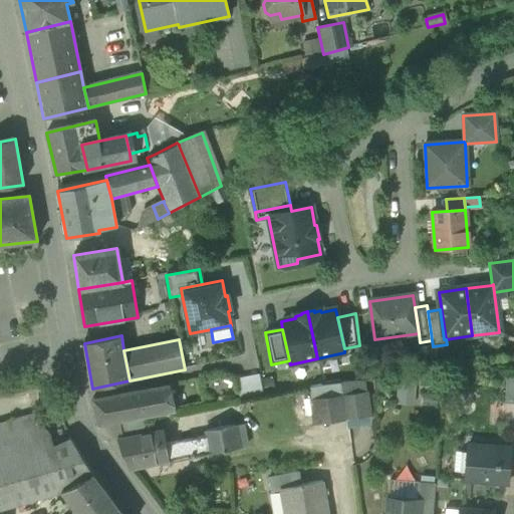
[(259,374),(237,378),(241,400),(263,396),(259,374)]
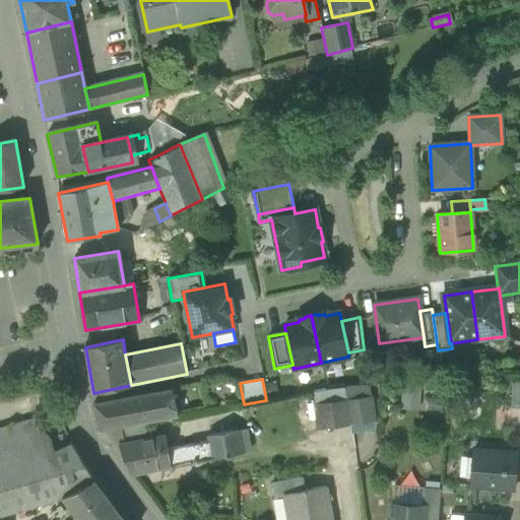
[(519,382),(512,382),(511,407),(519,407),(519,382)]
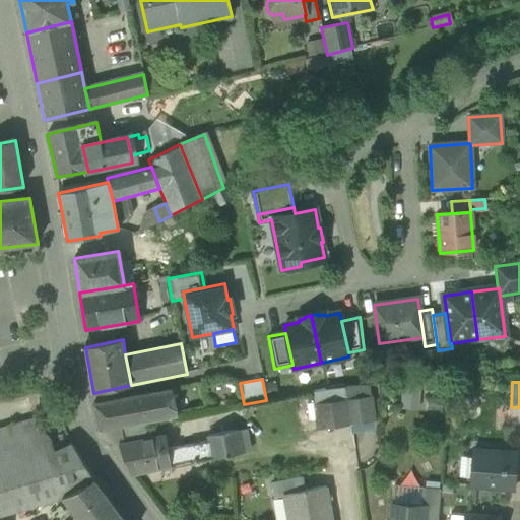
[(369,385),(344,387),(346,399),(371,396),(369,385)]
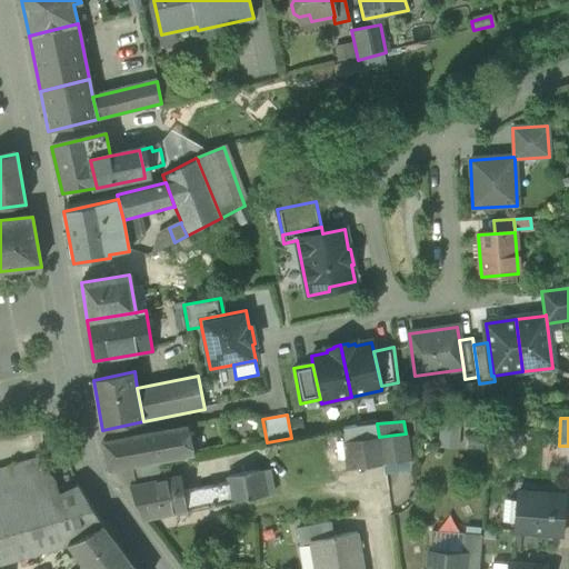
[(458,423),(442,423),(441,445),(457,445),(458,423)]
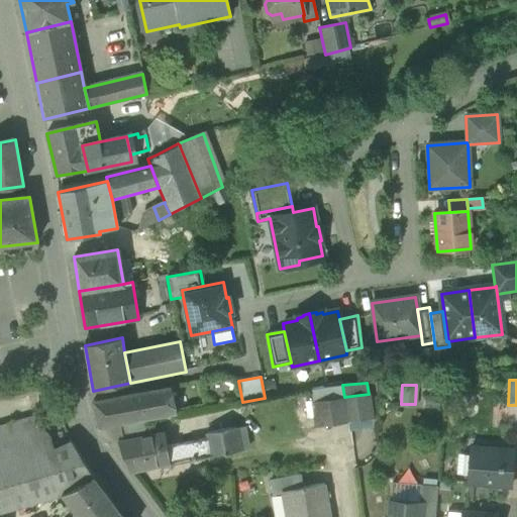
[(323,387),(312,388),(315,404),(325,402),(325,400),(323,387)]
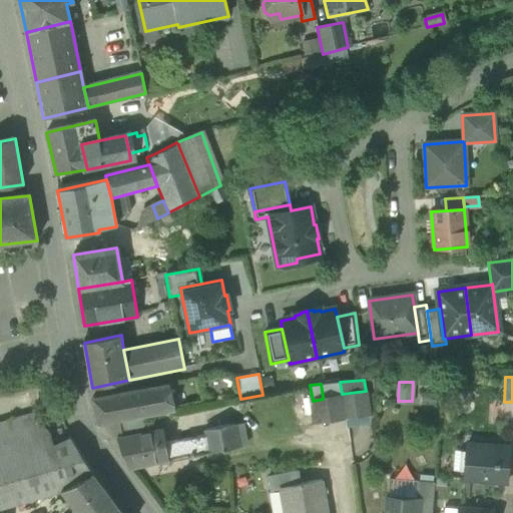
[(169,386),(94,399),(93,399),(91,399),(98,424),(100,424),(116,421),(146,415),(175,410),(169,386)]
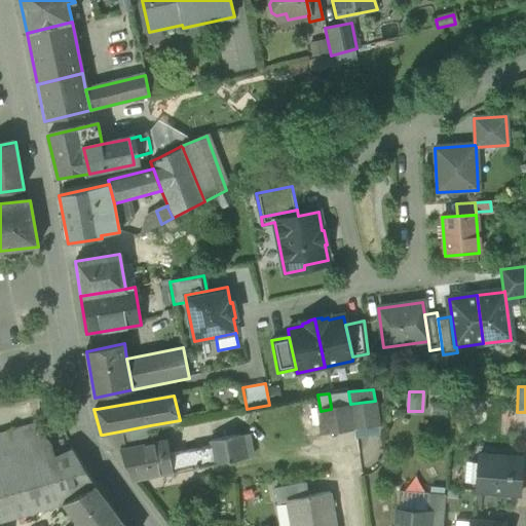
[(375,401),(350,404),(353,429),(378,425),(375,401)]
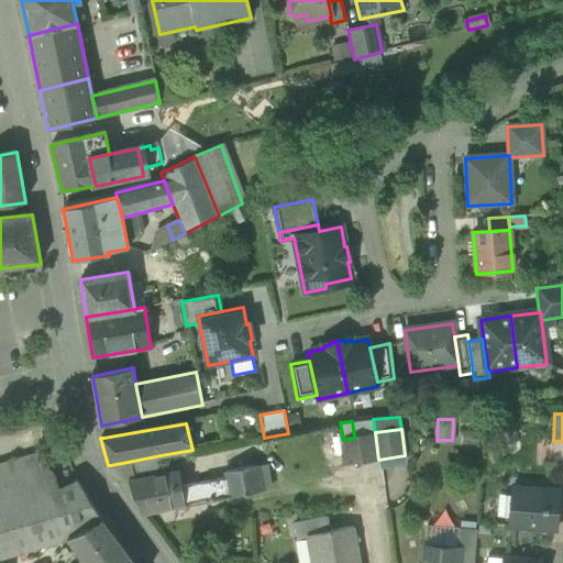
[(343,440),(346,464),(378,460),(375,432),(354,435),(354,438),(343,440)]
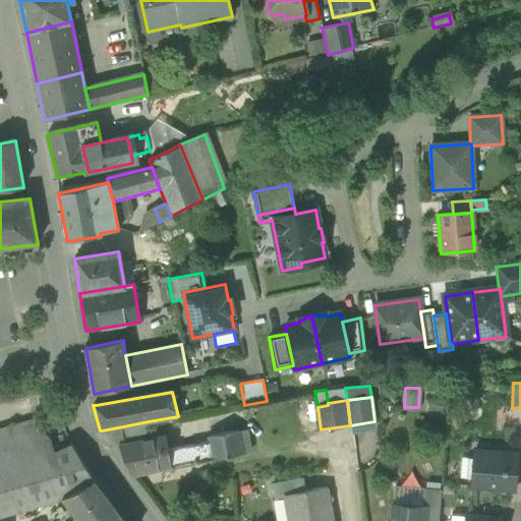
[(35,419),(0,428),(0,454),(51,440),(35,419)]
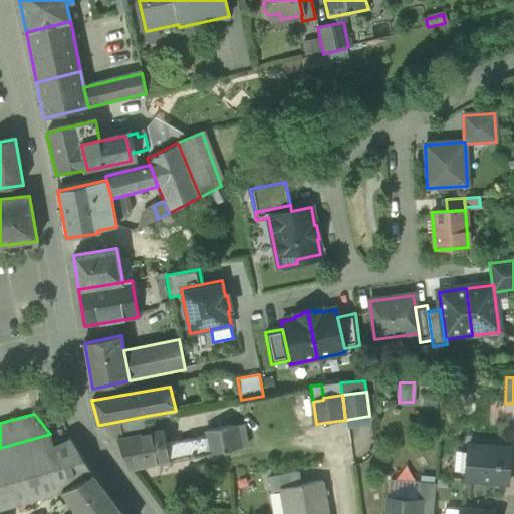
[(147,416),(116,422),(119,439),(151,433),(147,416)]
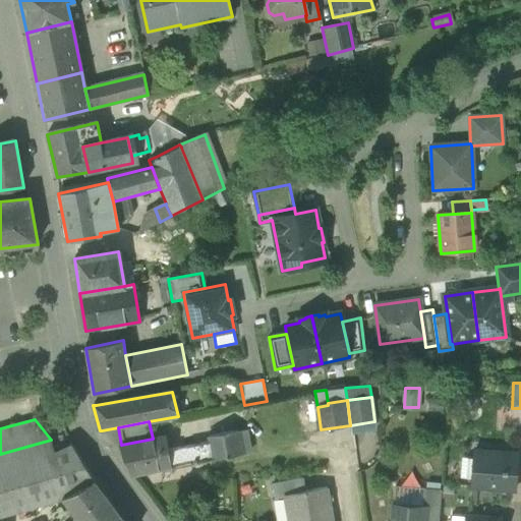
[(239,430),(208,437),(209,443),(212,460),(243,454),(239,430)]
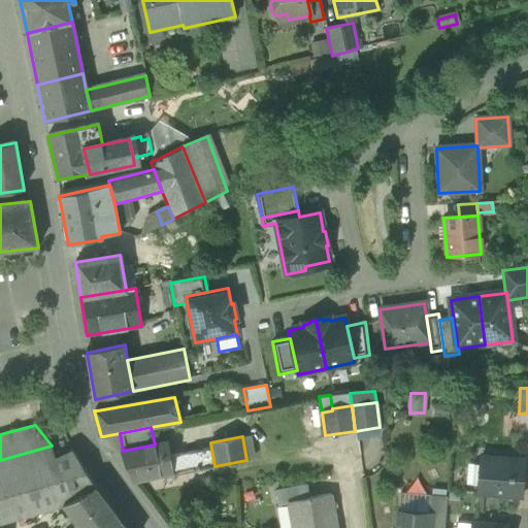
[(123,451),(122,451),(122,450),(120,451),(133,483),(173,474),(170,456),(168,441),(155,444),(123,451)]
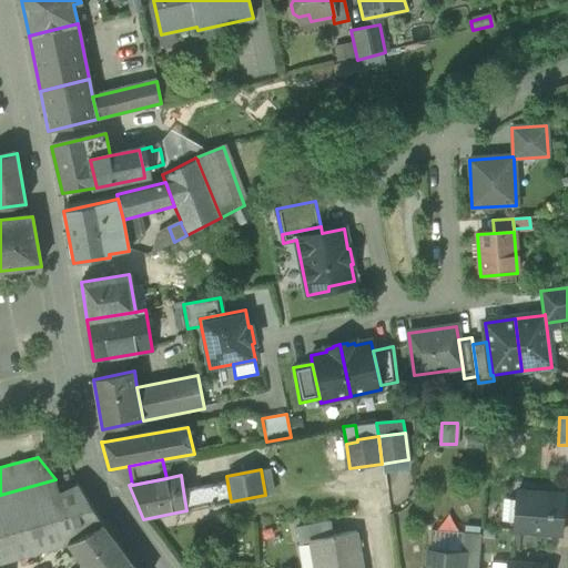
[(56,479),(0,495),(0,519),(12,560),(73,541),(73,540),(82,536),(103,525),(102,523),(78,484),(59,493),(56,479)]
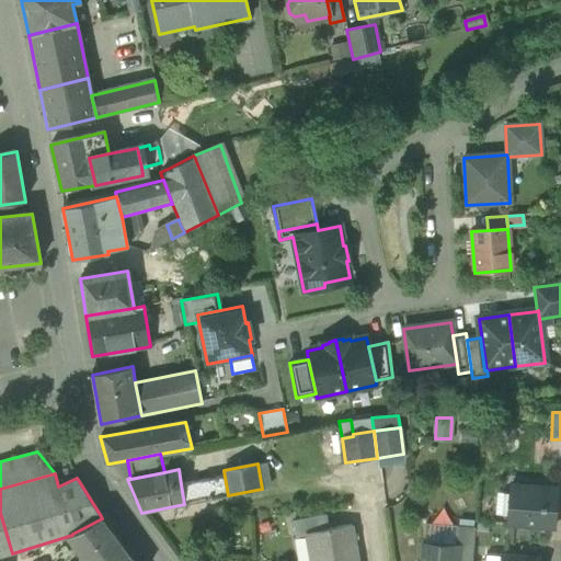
[(225,477),(181,484),(184,504),(228,495),(225,477)]
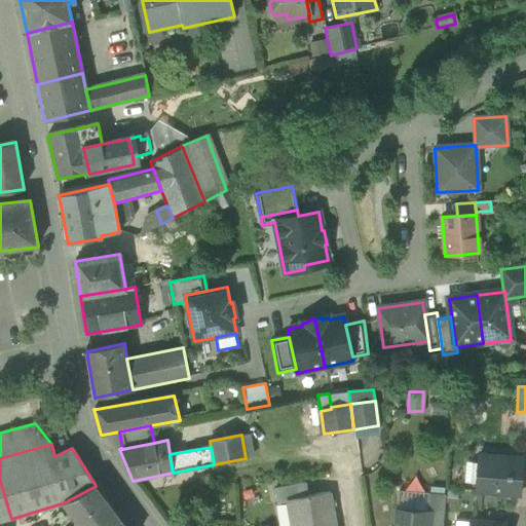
[(523,459),(478,455),(475,490),(520,493),(523,459)]
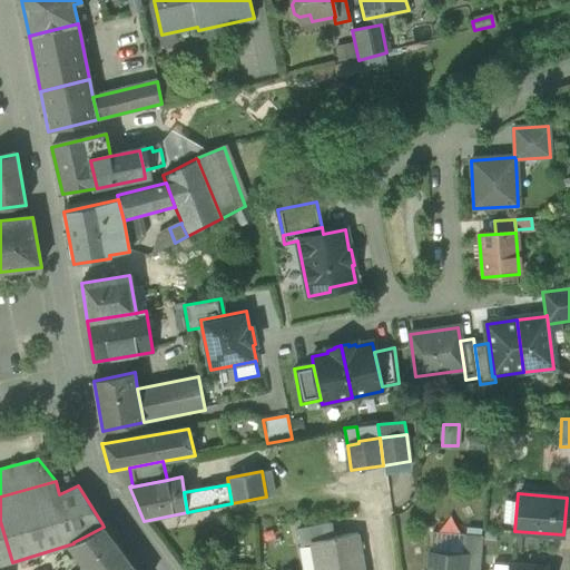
[(311,542),(327,539),(324,526),(300,530),(303,543),(311,542)]
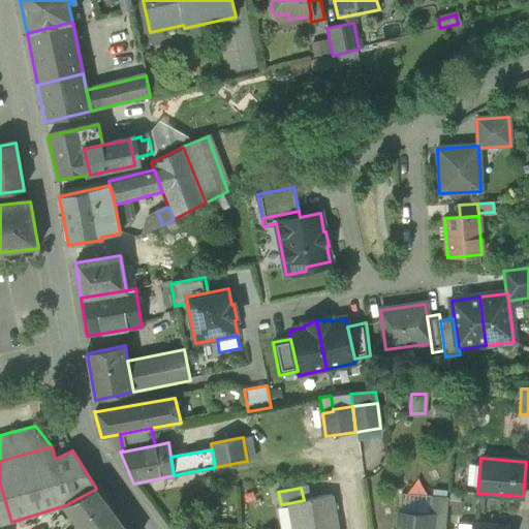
[(126,528),(96,489),(76,499),(88,515),(76,523),(81,528),(126,528)]
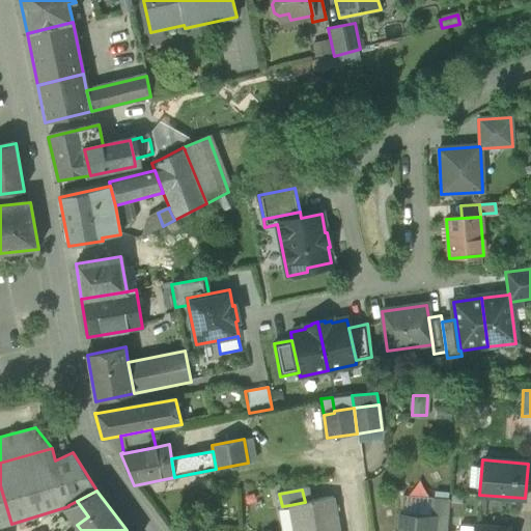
[(401,496),(400,514),(431,516),(434,498),(401,496)]
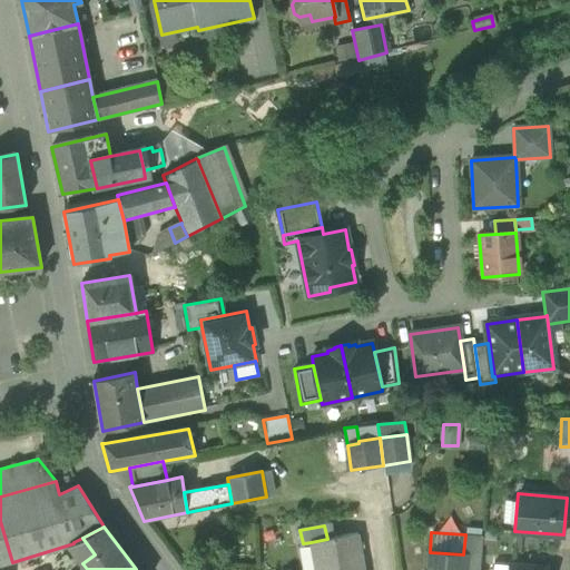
[(327,539),(311,542),(315,569),(363,569),(357,533),(327,539)]
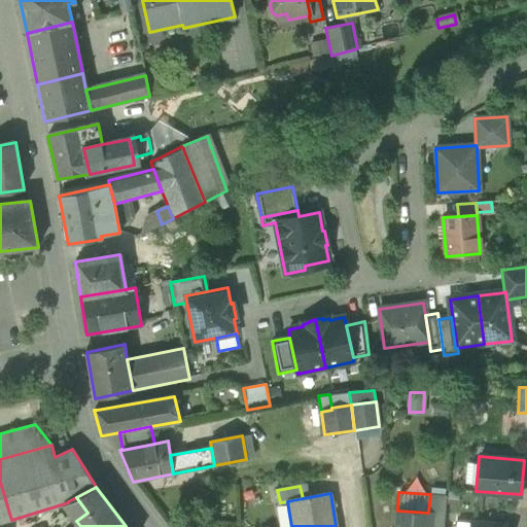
[(443,526),(446,495),(430,494),(428,513),(430,513),(428,526),(443,526)]
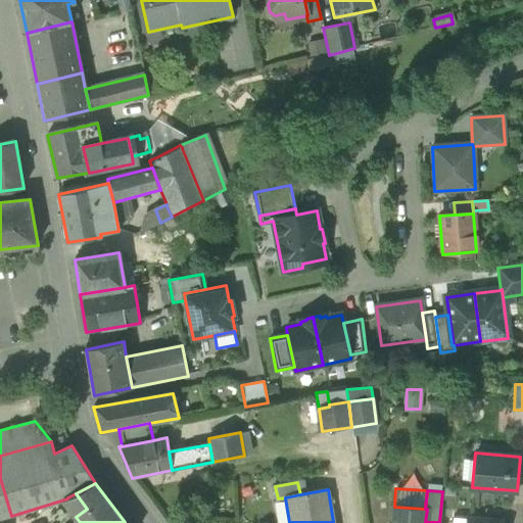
[(425,509),(394,507),(393,522),(425,522),(427,509),(425,509)]
